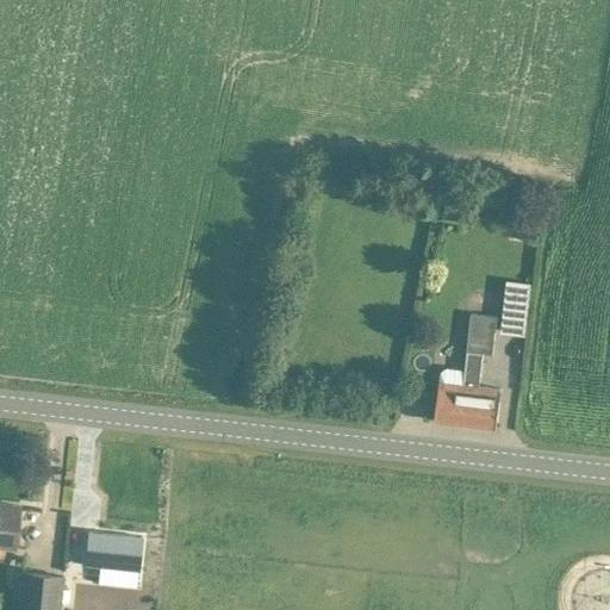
[(505,288),(502,328),(526,331),(531,282),(515,280),(505,288)]
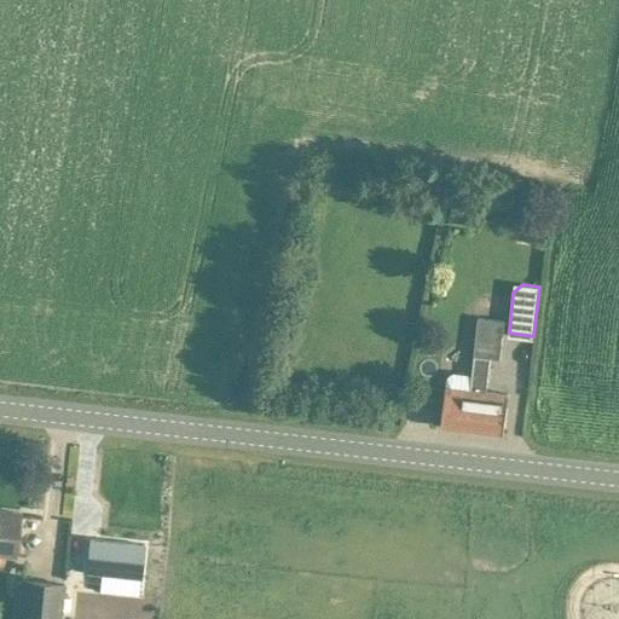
[(504,434),(507,410),(509,394),(486,392),(490,359),(501,360),(505,322),(479,319),(474,357),(473,375),(452,374),(447,377),(441,427),(504,434)]
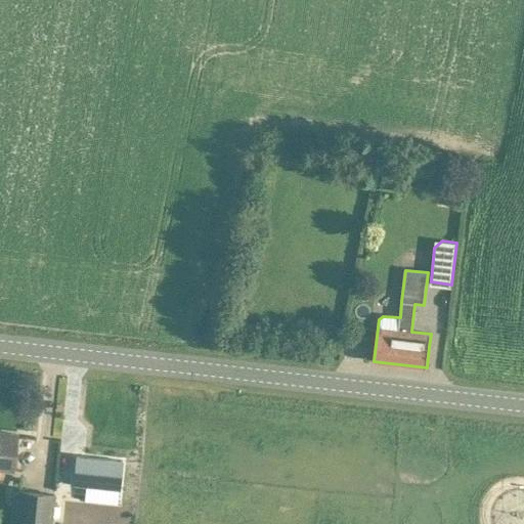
[(0,469),(12,471),(14,455),(16,435),(0,432),(0,469)]
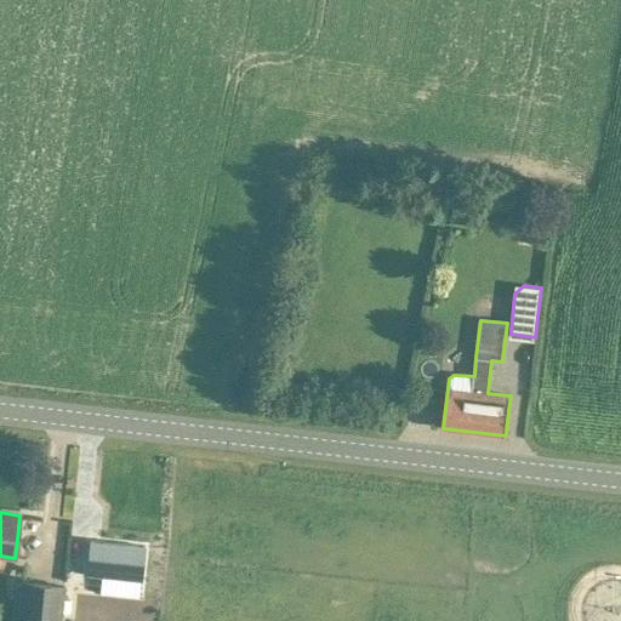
[(89,541),(85,574),(140,581),(143,547),(89,541)]
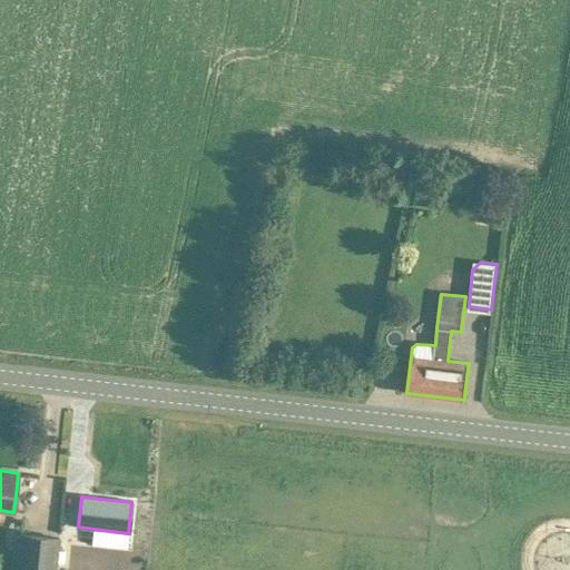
[(19,532),(15,569),(55,569),(58,537),(19,532)]
